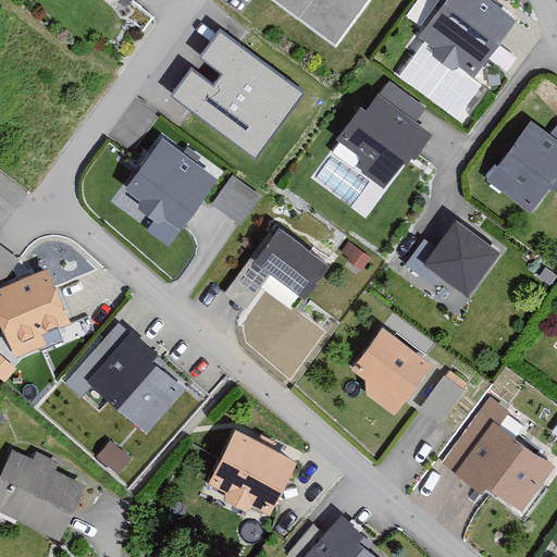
[(371,0),(267,0),(334,50),(371,0)]
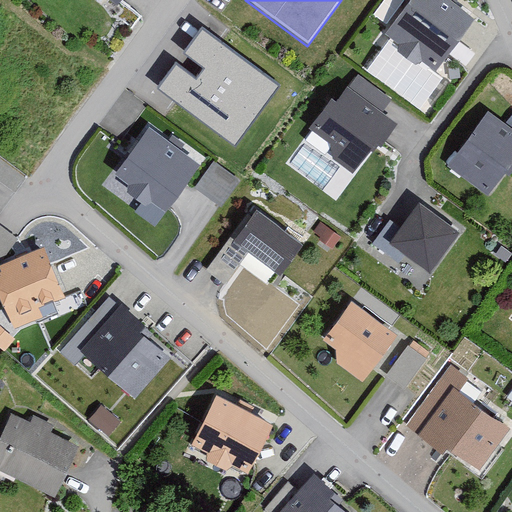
[(474,22),(442,0),(411,0),(386,37),(404,49),(401,54),(418,66),(423,59),(440,71),(474,22)]
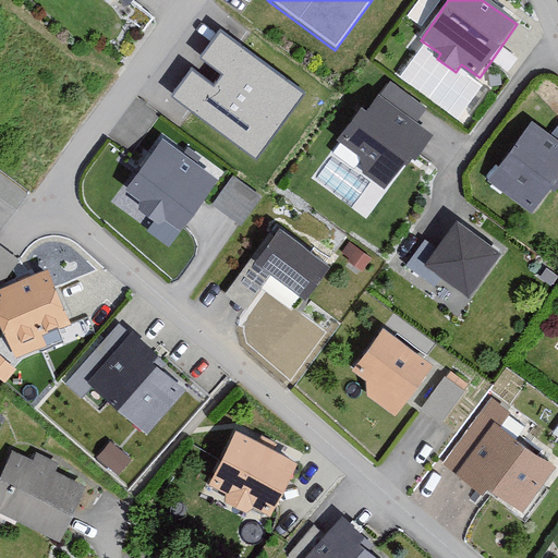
[(222,19),(173,91),(269,154),(317,82),(222,19)]
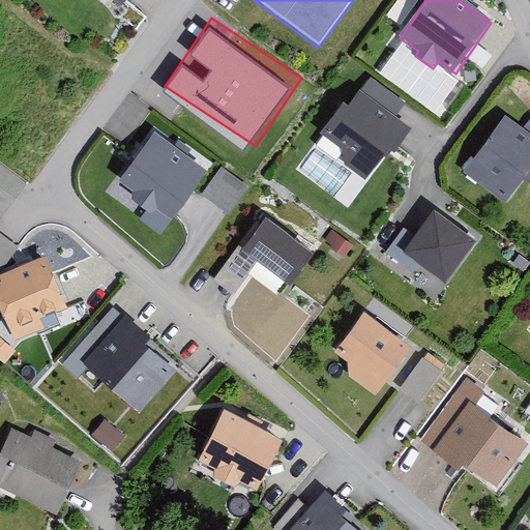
[(342,152),(345,166),(365,181),(387,152),(391,155),(408,131),(393,121),(403,108),(370,84),(362,94),(359,92),(348,108),(344,105),(320,137),(342,152)]
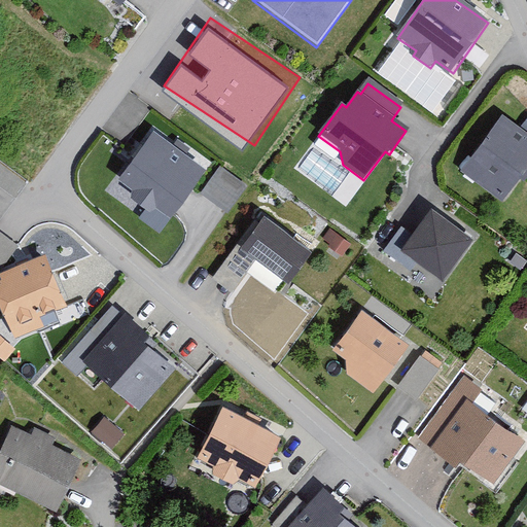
[(526,182),(526,135),(500,116),(459,175),(500,204),(517,180),(525,185),(526,182)]
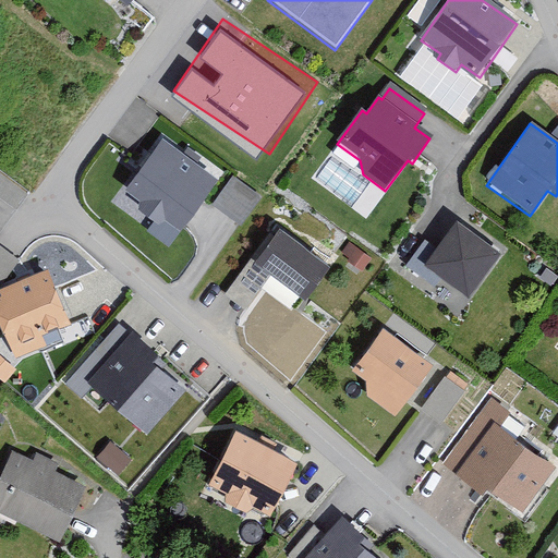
[(216,182),(159,142),(123,191),(141,203),(137,208),(159,223),(164,218),(181,230),(216,182)]
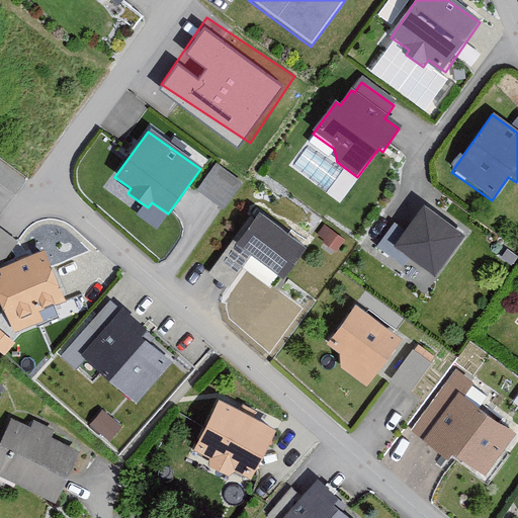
[(241,186),(216,166),(197,190),(223,209),(241,186)]
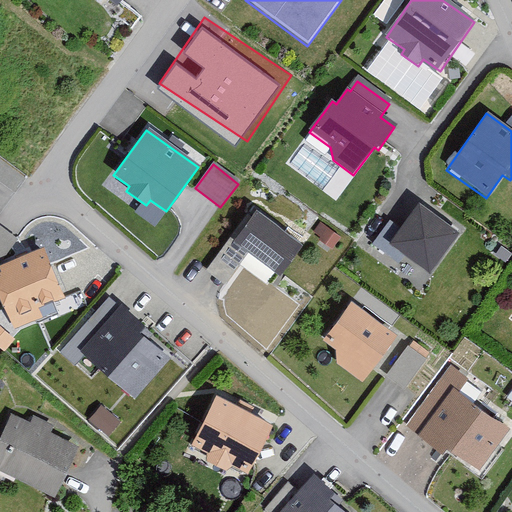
[(458,236),(417,206),(399,230),(389,223),(371,247),(399,268),(406,258),(428,275),(458,236)]
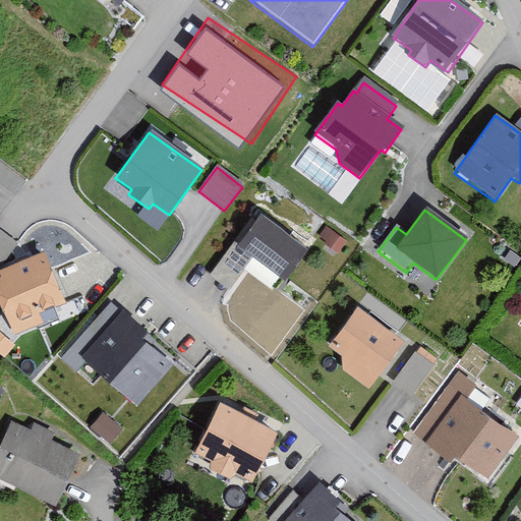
[(308,251),(257,214),(210,278),(230,292),(254,259),(285,282),(308,251)]
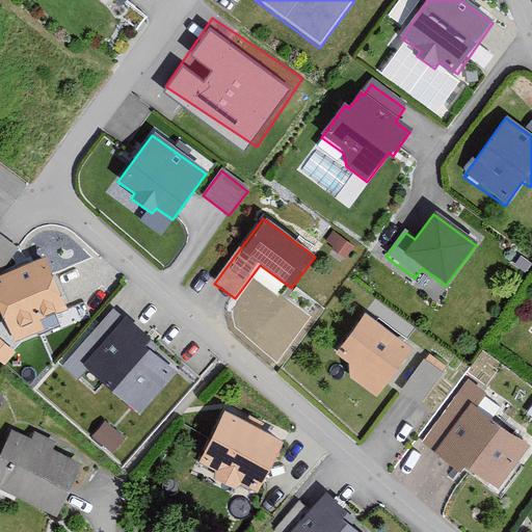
[(0,307),(15,343),(46,330),(41,319),(65,309),(45,258),(31,263),(0,240),(0,307)]
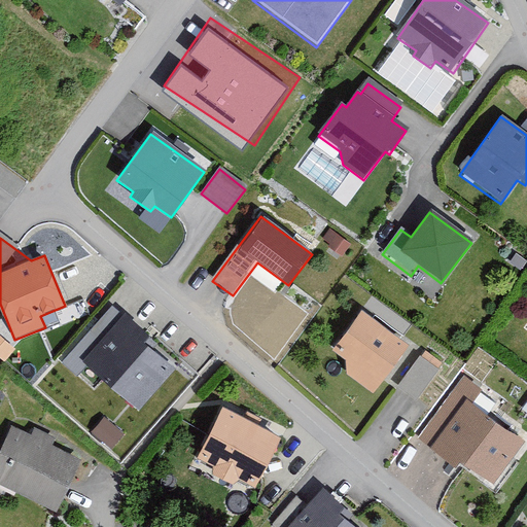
[(80,362),(136,409),(170,367),(146,348),(151,341),(109,305),(90,327),(101,338),(80,362)]
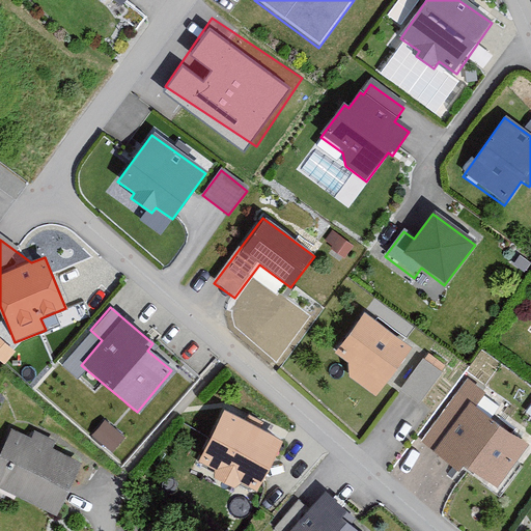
[(348,365),(351,381),(374,399),(411,352),(363,316),(334,355),(348,365)]
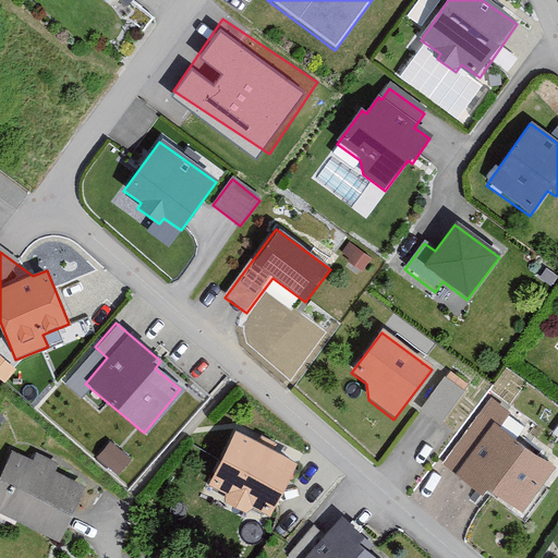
[(13,371),(0,360),(0,380),(3,384),(13,371)]
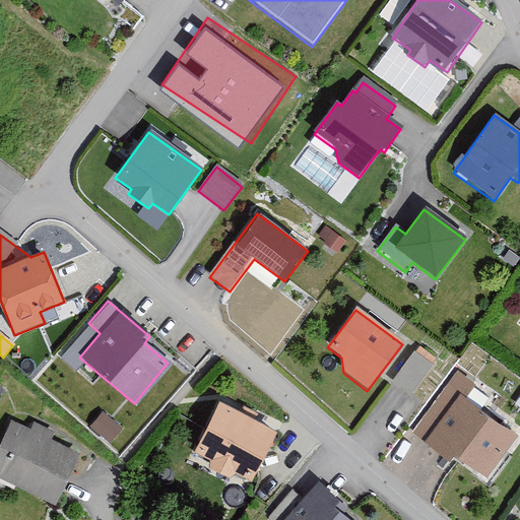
[(430,369),(412,355),(392,381),(410,395),(430,369)]
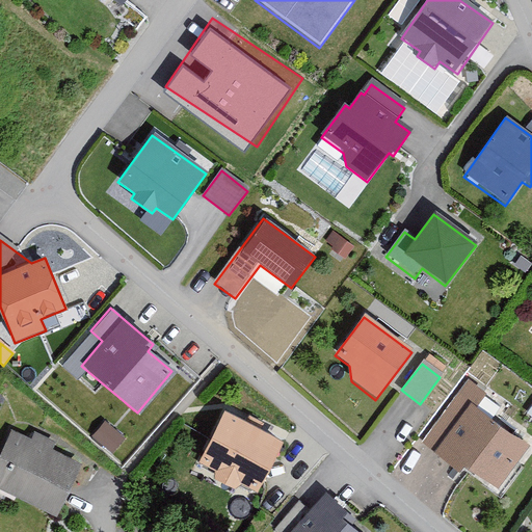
[(466,467),(496,488),(528,448),(478,409),(486,399),(466,382),(420,443),(460,474),(466,467)]
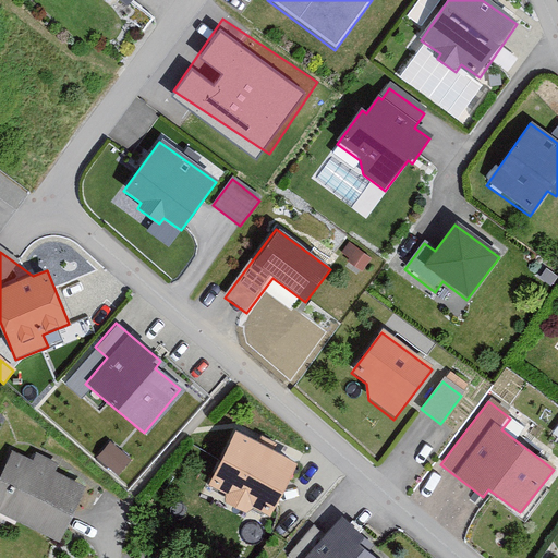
[(298,462),(233,432),(207,486),(226,495),(223,500),(247,512),(251,506),(271,516),(298,462)]
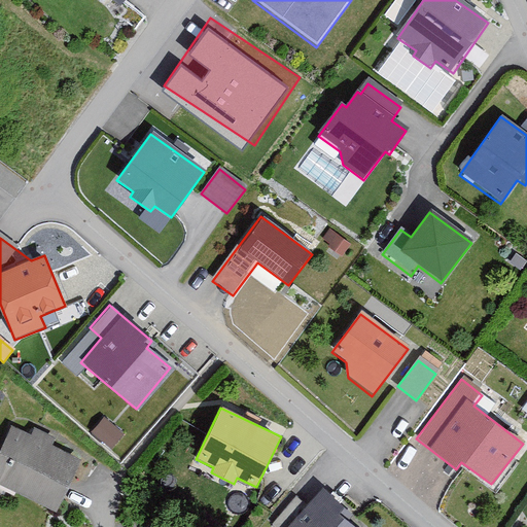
[(30,438),(7,429),(0,445),(0,486),(59,513),(81,461),(51,448),(56,438),(34,429),(30,438)]
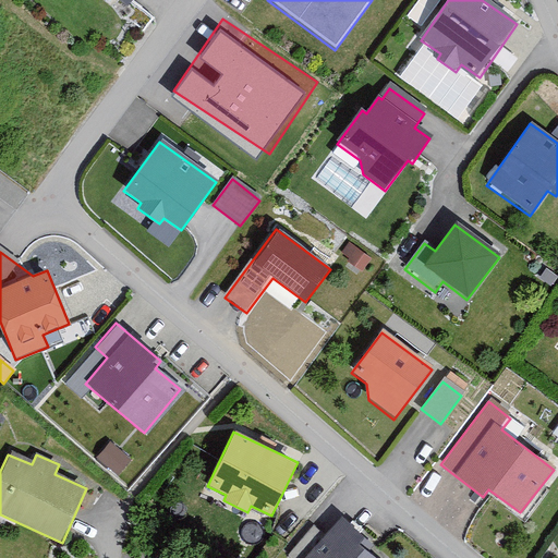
[(305,557),(373,557),(367,553),(372,547),(339,519),(305,557)]
